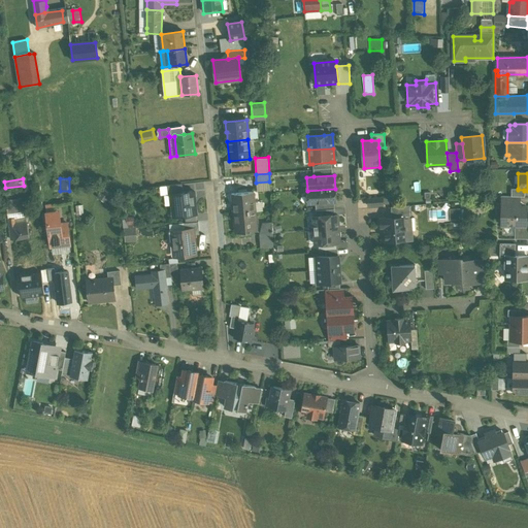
[(269,182),(256,183),(257,191),(270,190),(269,182)]
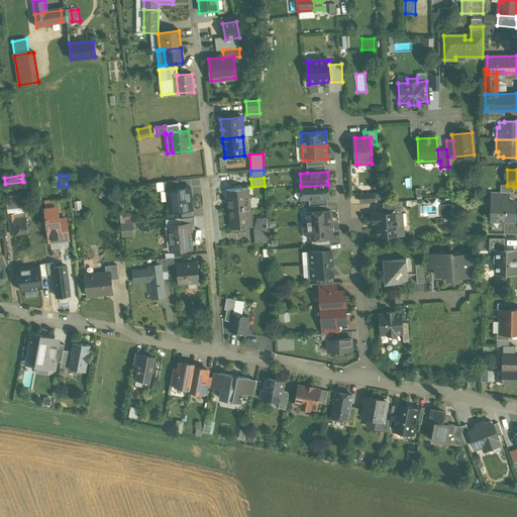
[(178,180),(164,181),(165,191),(169,190),(179,189),(178,180)]
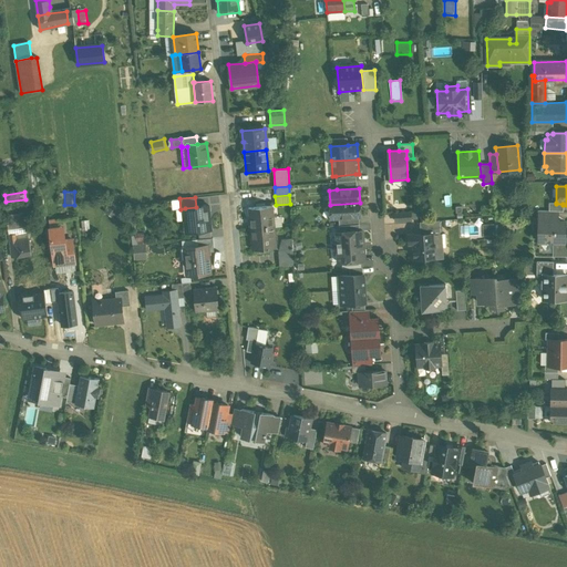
[(115,217),(122,208),(111,200),(104,210),(115,217)]
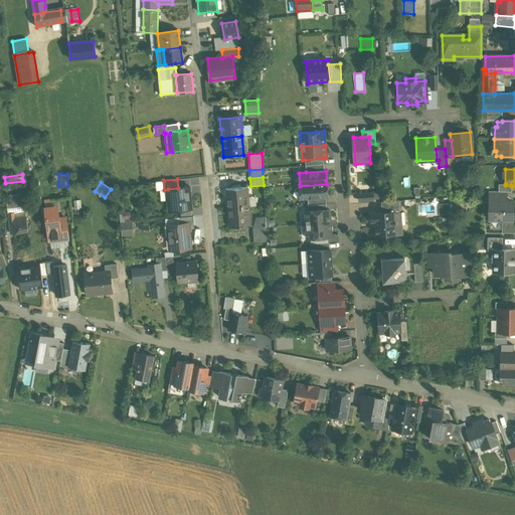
[(327,184),(300,186),(301,199),(307,198),(326,197),(328,197),(327,184)]
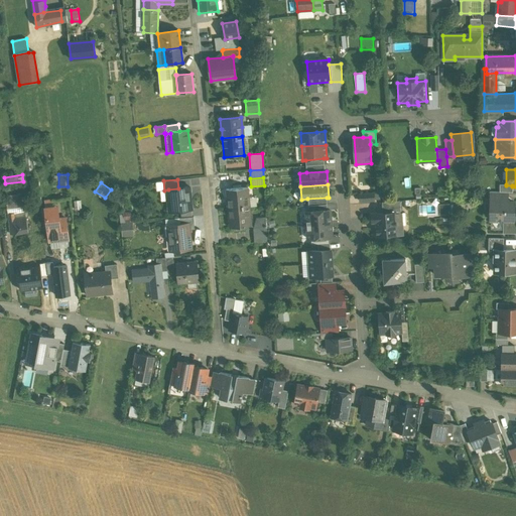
[(178,188),(168,189),(169,199),(168,200),(169,208),(180,207),(180,210),(191,209),(191,208),(190,208),(189,199),(188,199),(187,192),(190,191),(190,186),(178,188)]
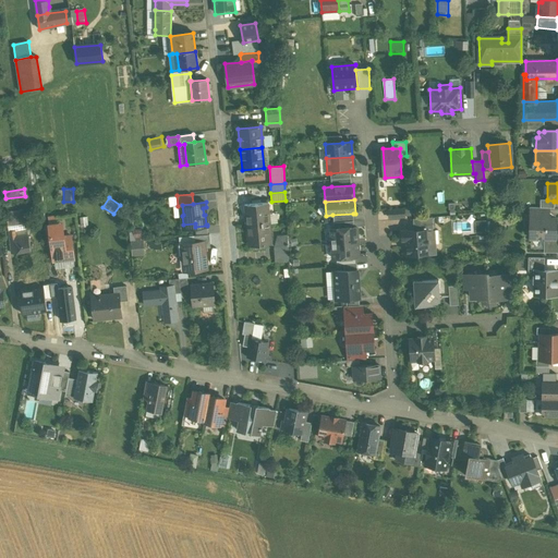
[(268,203),(244,205),(245,216),(246,216),(247,225),(269,223),(268,214),(269,214),(268,203)]
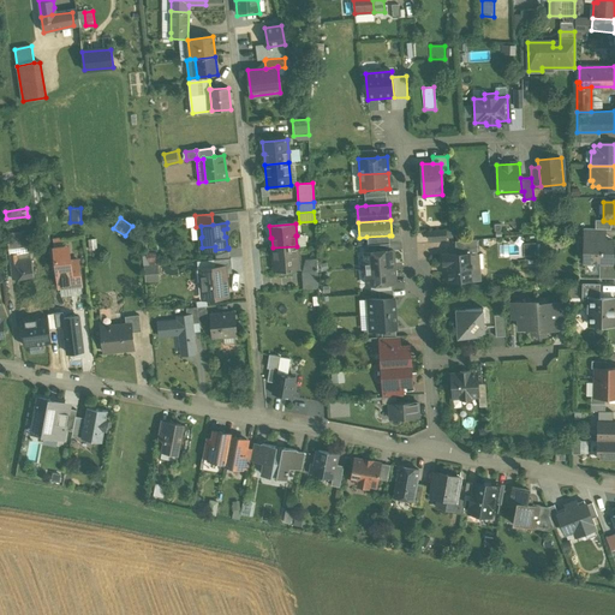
[(595,228),(584,228),(584,242),(585,242),(585,240),(597,240),(597,238),(603,238),(602,228),(595,228)]
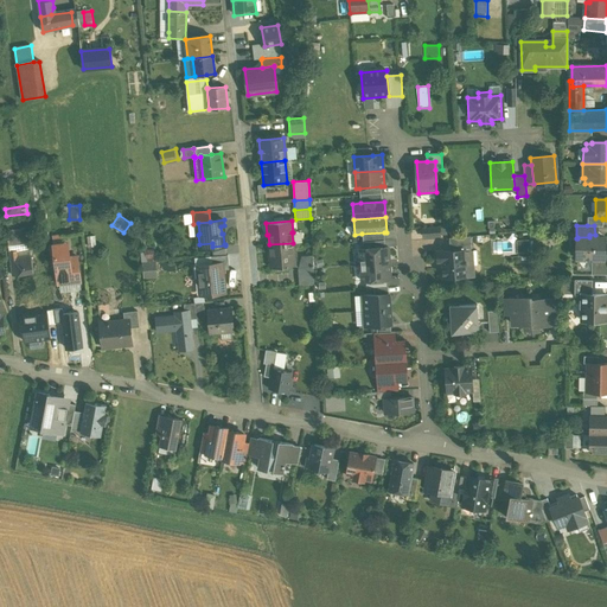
[(605,238),(598,238),(595,235),(589,235),(589,237),(577,237),(577,238),(577,259),(593,259),(593,273),(606,273),(606,255),(605,256),(605,238)]
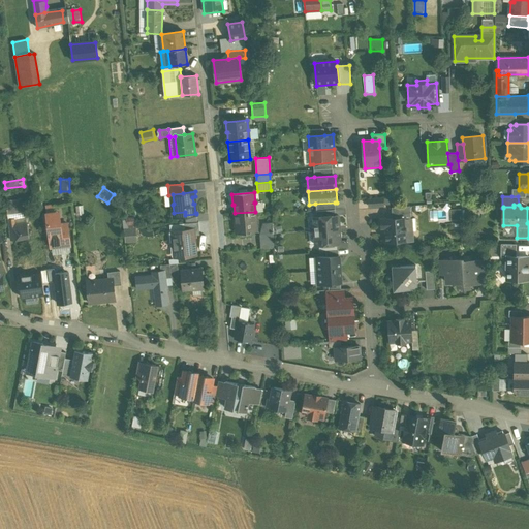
[(410,206),(392,207),(392,218),(405,218),(410,218),(410,206)]
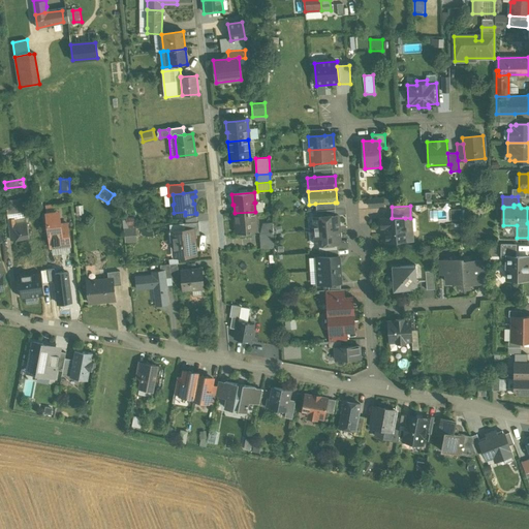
[(452,209),(452,219),(463,219),(463,209),(452,209)]
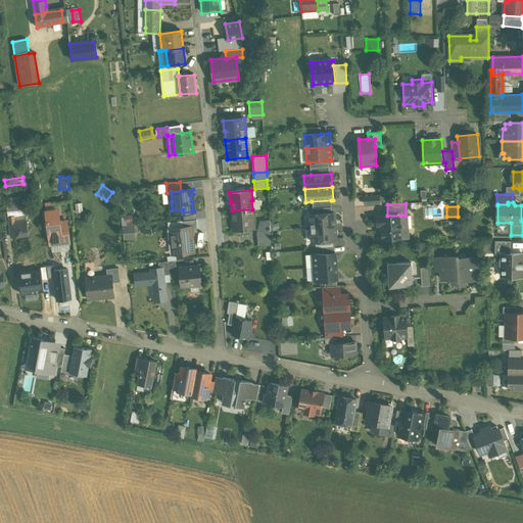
[(252,209),(232,210),(234,230),(254,229),(252,209)]
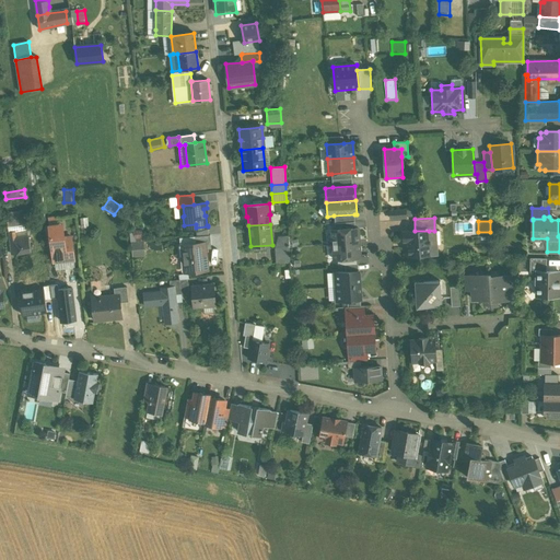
[(71,242),(60,244),(60,238),(58,225),(49,226),(54,261),(73,259),(72,242),(71,242)]
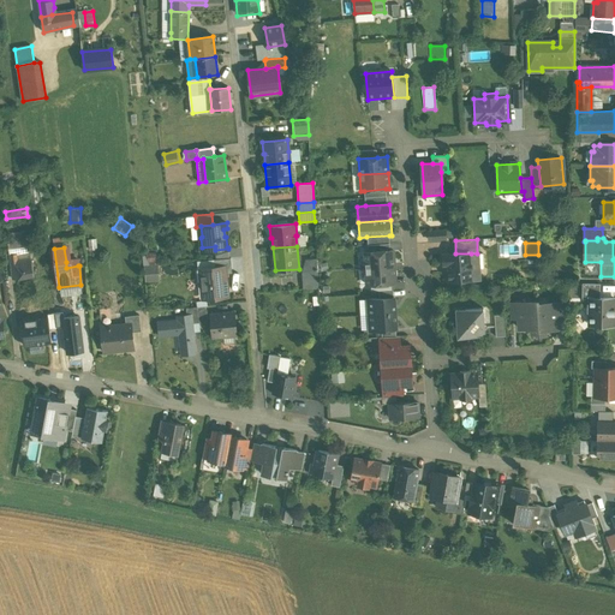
[(228,249),(215,250),(216,258),(228,258),(228,249)]
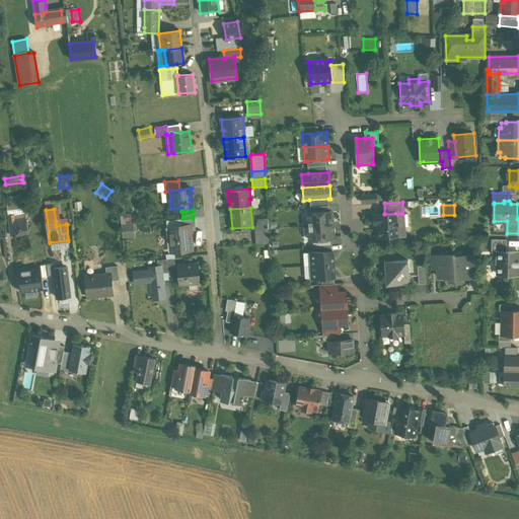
[(310,213),(307,213),(308,227),(332,225),(331,211),(328,212),(310,213)]
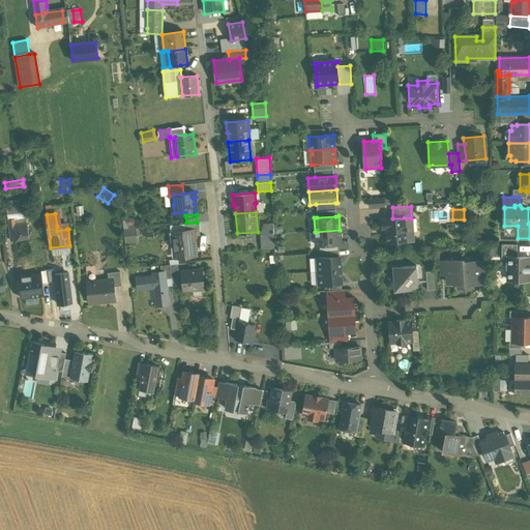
[(27,223),(15,225),(13,218),(8,219),(10,240),(28,237),(27,223)]
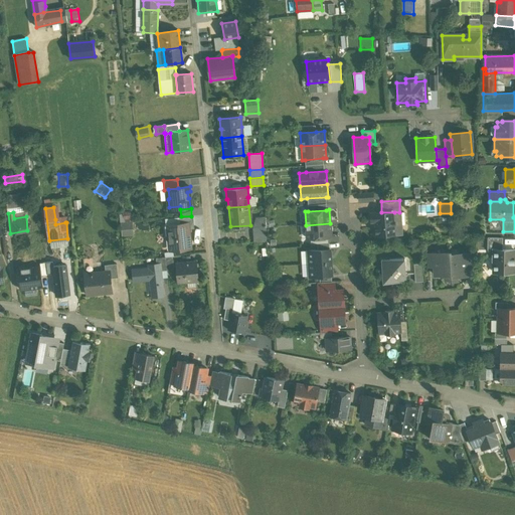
[(381,212),(371,213),(371,221),(375,221),(376,235),(401,234),(401,224),(400,224),(399,212),(394,212),(381,212)]
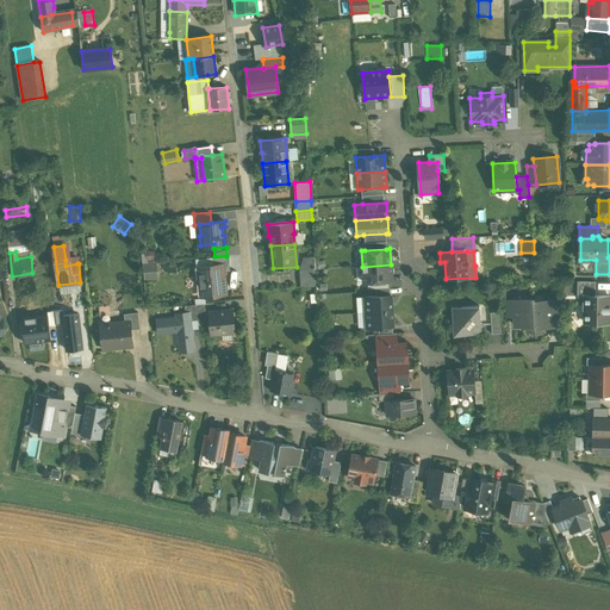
[(145,253),(145,279),(160,279),(159,253),(145,253)]
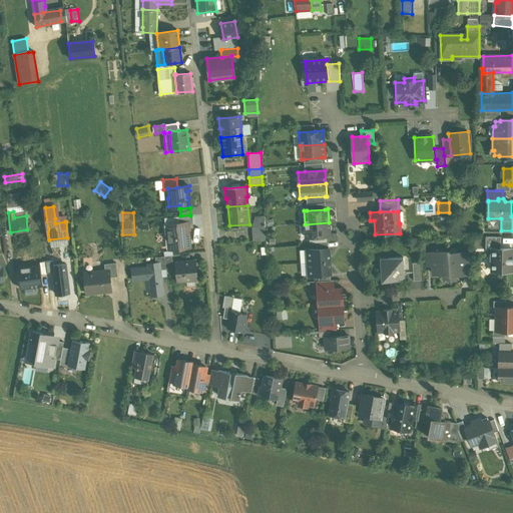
[(180,215),(178,216),(179,223),(185,222),(186,228),(187,228),(193,227),(192,214),(190,215),(180,215)]
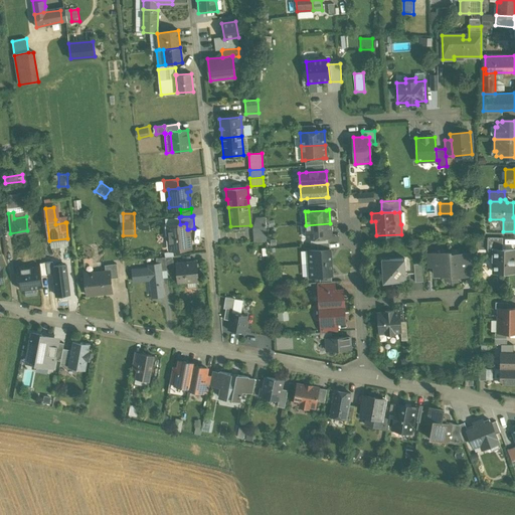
[(180,224),(168,225),(170,250),(190,248),(188,229),(187,229),(186,223),(180,224)]
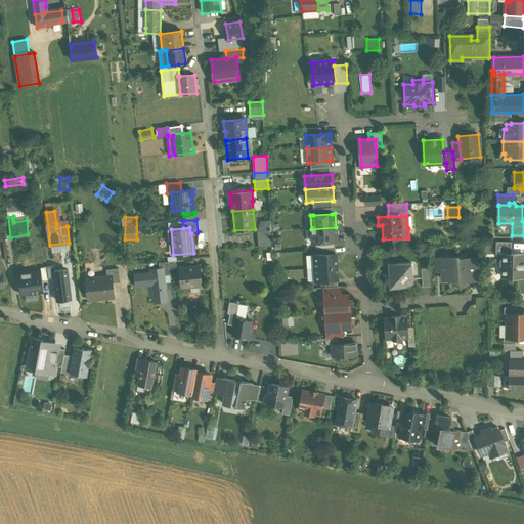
[(336,227),(311,229),(312,243),(315,243),(334,242),(337,242),(336,227)]
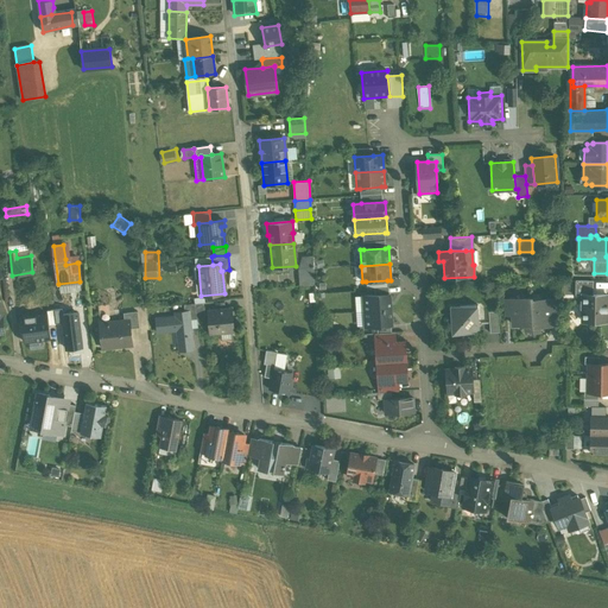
[(314,267),(298,268),(299,285),(315,284),(314,267)]
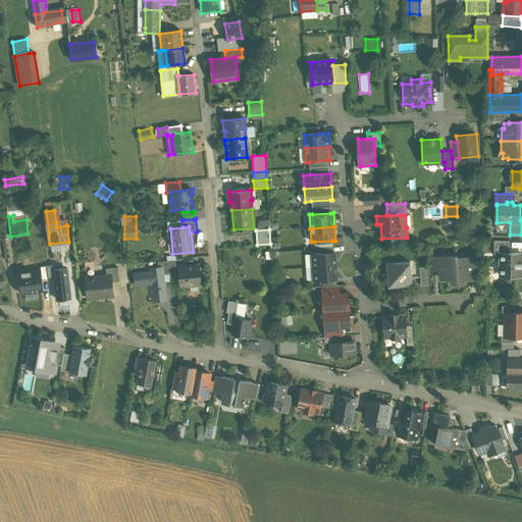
[(509,241),(494,241),(493,254),(500,254),(500,253),(509,253),(509,241)]
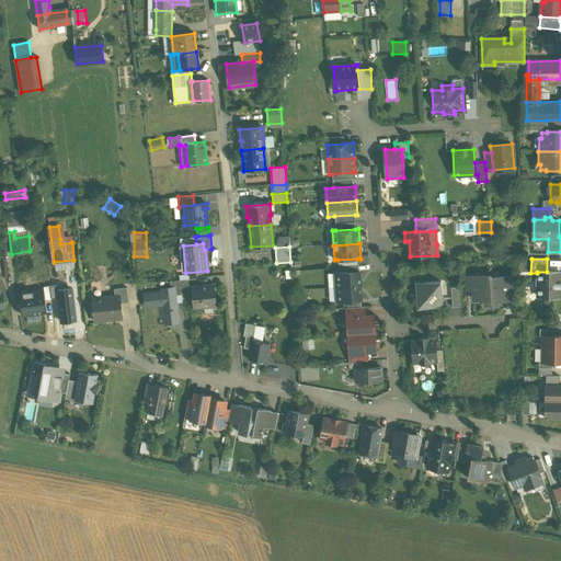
[(346,273),(335,273),(336,287),(361,286),(361,285),(359,285),(359,279),(361,279),(359,272),(346,273)]
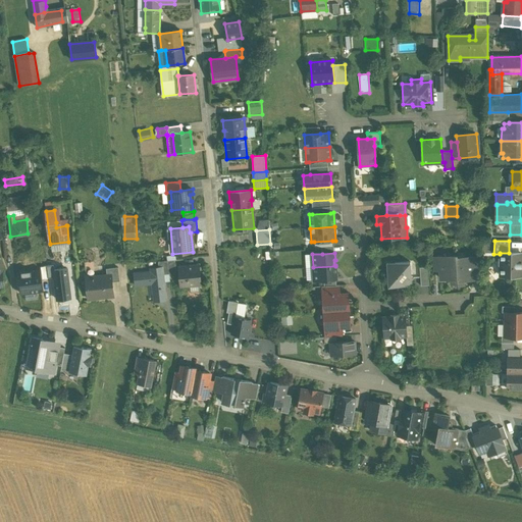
[(509,253),(500,253),(500,254),(500,275),(521,276),(521,267),(521,262),(521,254),(509,253)]
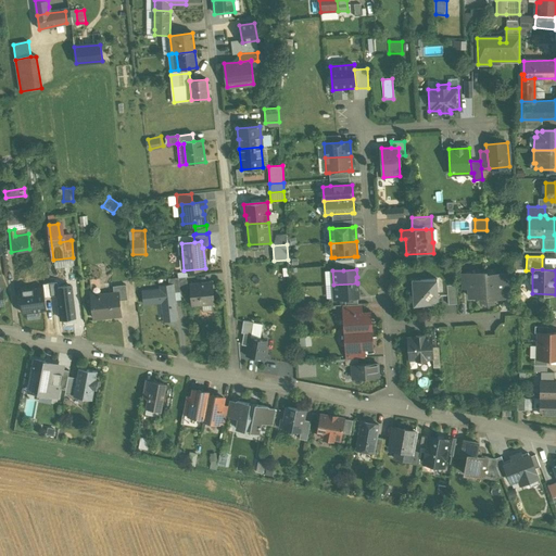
[(485,274),(468,275),(468,288),(469,297),(480,297),(480,302),(487,302),(485,276),(485,275),(485,274)]
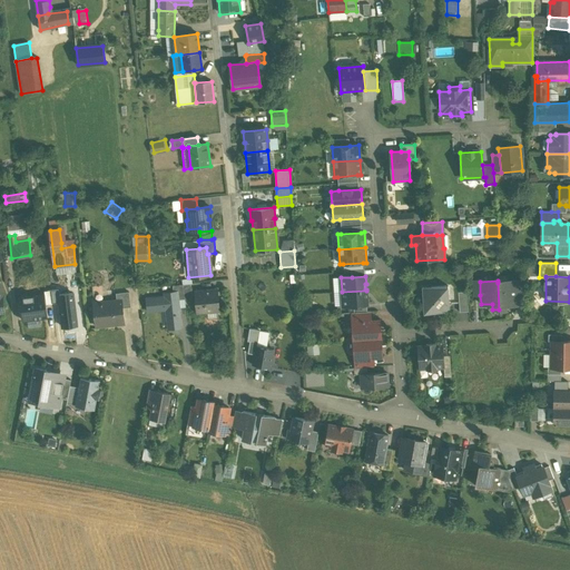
[(498,282),(498,283),(499,310),(499,312),(507,311),(505,305),(517,304),(517,295),(516,281),(498,282)]
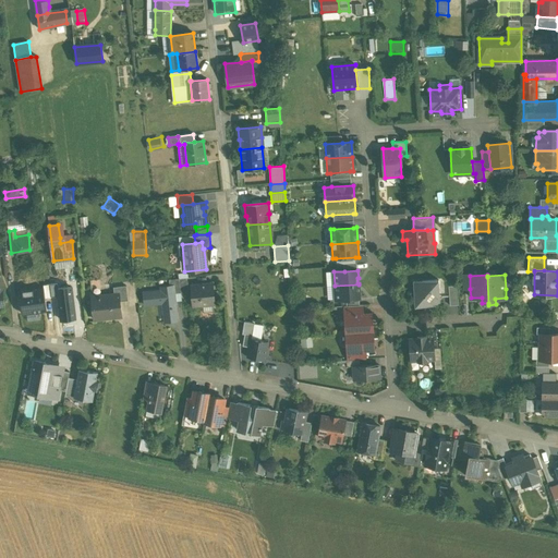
[(179,278),(168,279),(169,287),(173,286),(174,294),(181,293),(179,278)]
